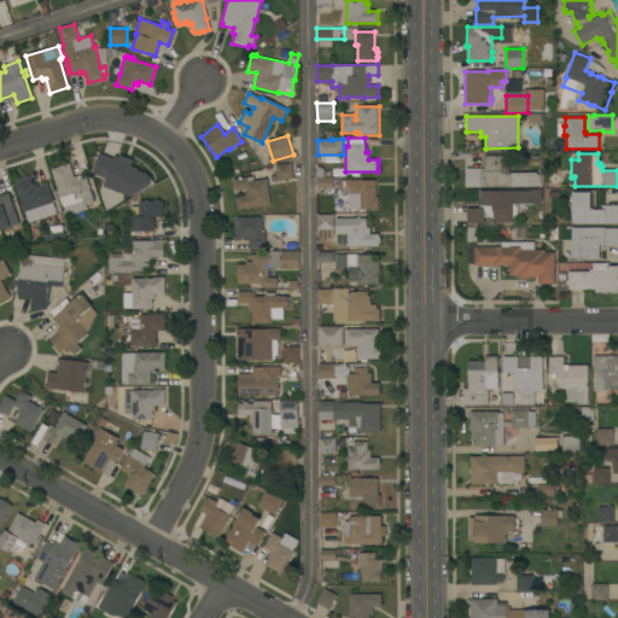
[(466,187),(465,169),(481,169),(481,172),(484,170),(484,156),(502,156),(502,157),(509,157),(509,173),(540,173),(540,186),(466,187)]
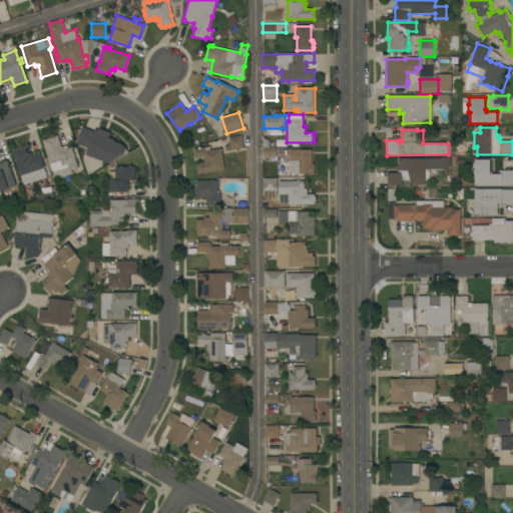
[(115,138),(108,157),(98,153),(95,161),(81,156),(88,138),(95,141),(99,131),(115,138)]
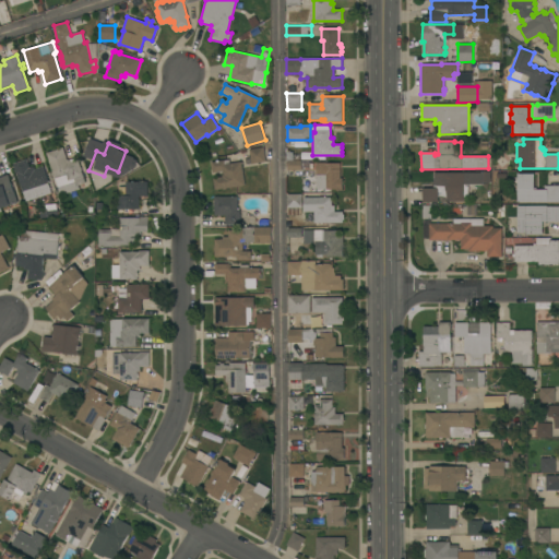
[(63,147),(68,161),(76,157),(85,182),(79,186),(80,189),(61,195),(47,153),(63,147)]
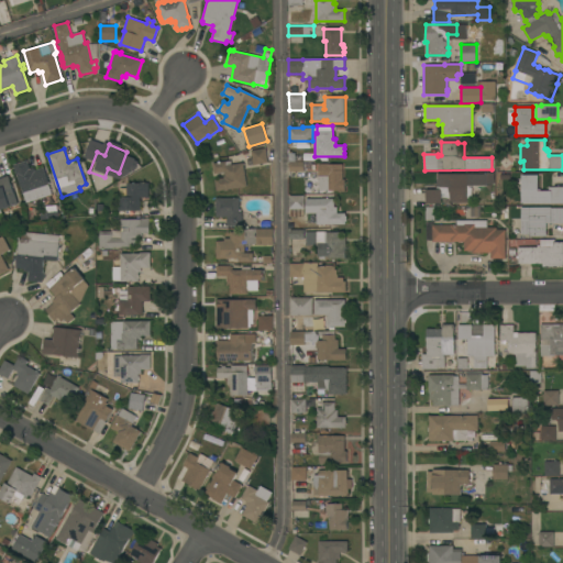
[(267,163),(253,165),(251,151),(265,148),(267,163)]
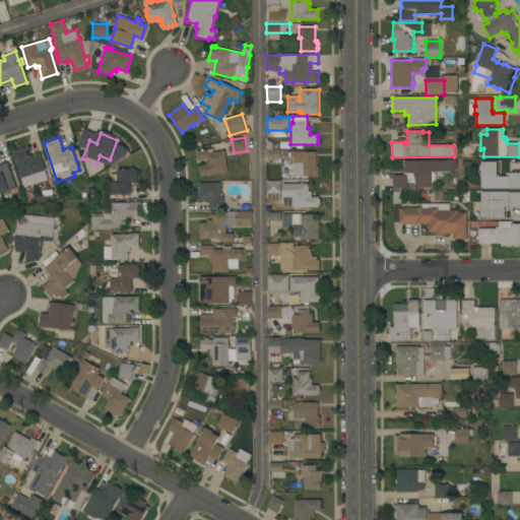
[(267,158),(267,149),(266,149),(266,141),(272,141),(272,149),(280,149),(280,158),(267,158)]
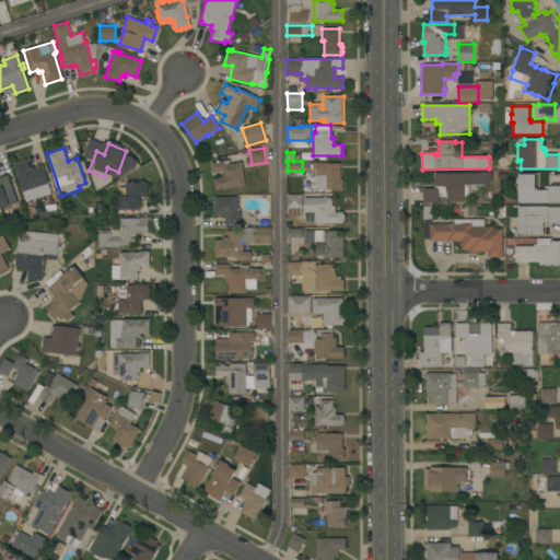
[(26,201),(16,174),(13,164),(26,160),(30,168),(34,167),(35,170),(43,167),(48,184),(51,194),(26,201)]
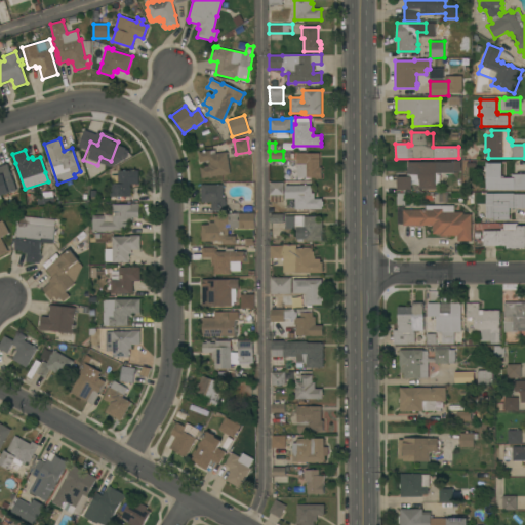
[(202,178),(200,167),(209,166),(208,164),(209,164),(209,160),(200,162),(198,152),(215,150),(216,154),(227,152),(230,174),(202,178)]
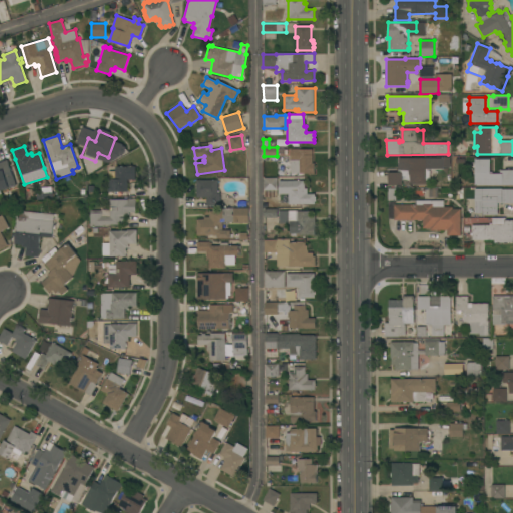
[(291,173),(291,149),(299,149),(312,149),(312,163),(315,163),(314,173),(291,173)]
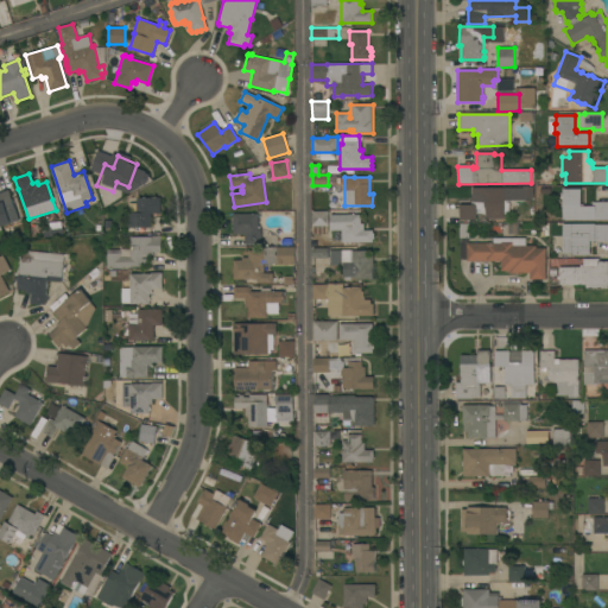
[(525,188),(525,187),(533,187),(533,198),(525,198),(525,201),(510,201),(510,215),(505,215),(505,219),(486,219),(485,201),(472,202),(472,188),(525,188)]
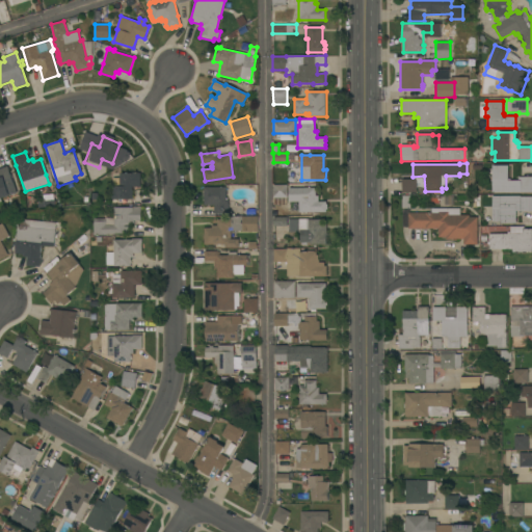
[(531,192),(493,192),(493,165),(508,165),(508,180),(519,180),(519,177),(531,177),(531,192)]
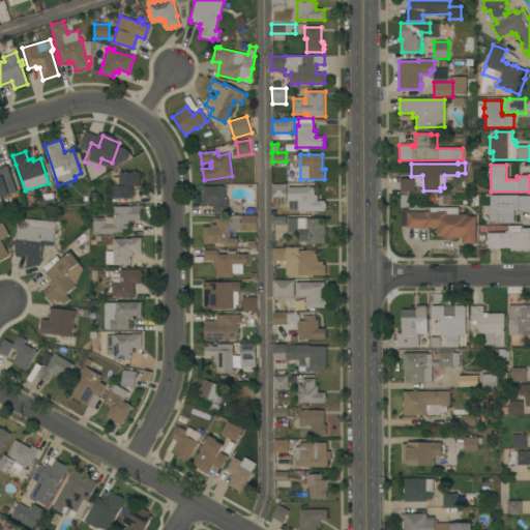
[(17,192),(0,198),(4,208),(0,209),(0,168),(7,166),(17,192)]
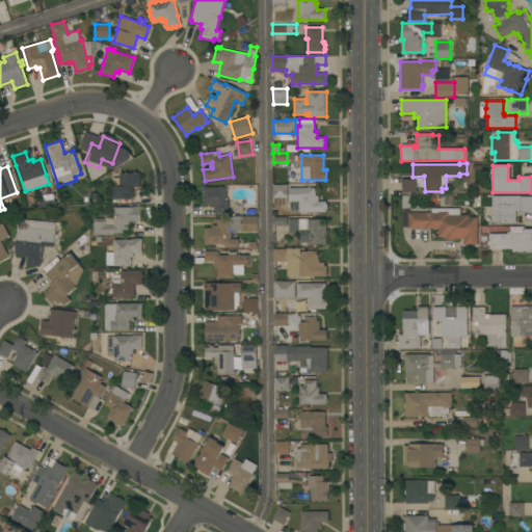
[(112,200),(111,186),(121,186),(121,174),(140,174),(140,186),(132,186),(133,200),(112,200)]
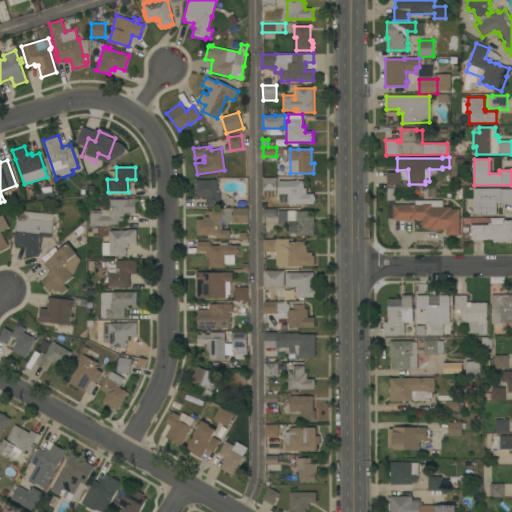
[(387,185),(387,172),(401,172),(401,185),(387,185)]
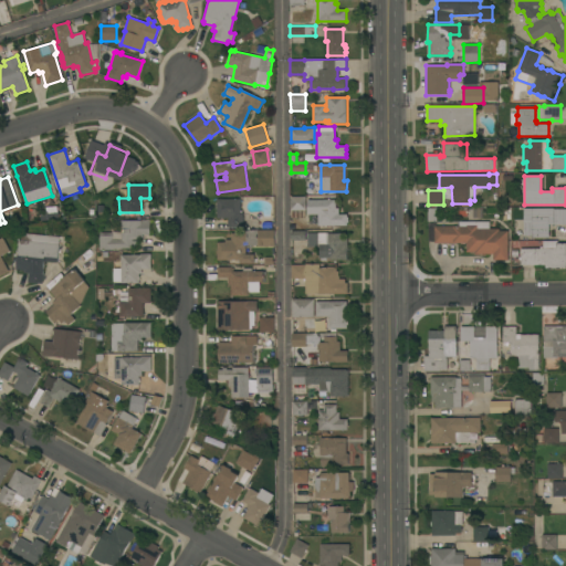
[(335,196),(335,200),(336,200),(336,208),(338,208),(339,215),(347,215),(347,217),(348,217),(348,223),(347,223),(347,226),(318,226),(318,215),(307,215),(307,196),(335,196)]
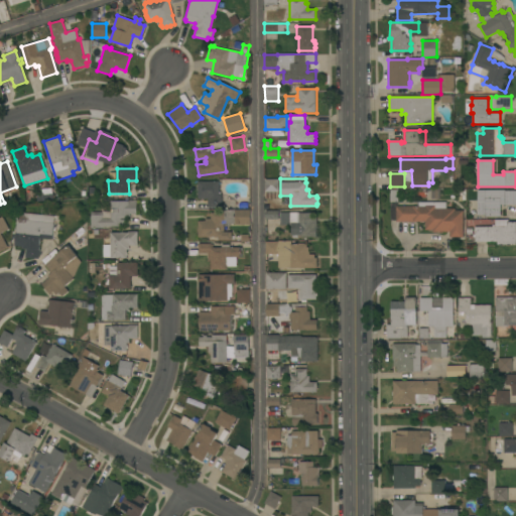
[(278,179),(279,199),(265,199),(265,179),(278,179)]
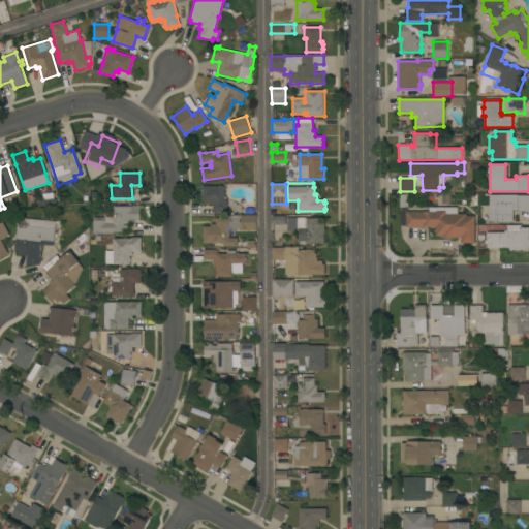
[(224,186),(224,199),(227,199),(227,213),(213,213),(213,204),(203,205),(203,186),(224,186)]
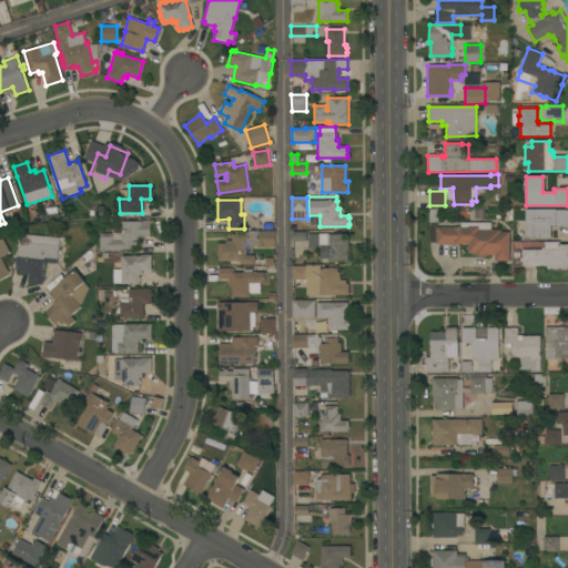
[(58,208),(58,213),(59,213),(59,221),(41,222),(40,215),(47,214),(46,208),(58,208)]
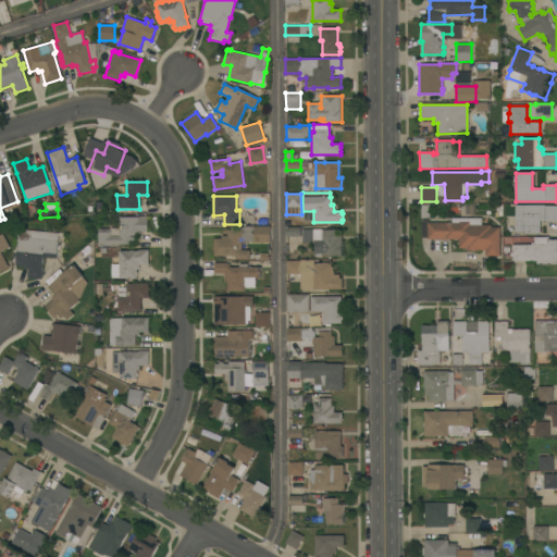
[(545,205),(545,206),(556,206),(556,221),(541,221),(541,234),(524,234),(524,232),(516,232),(516,206),(545,205)]
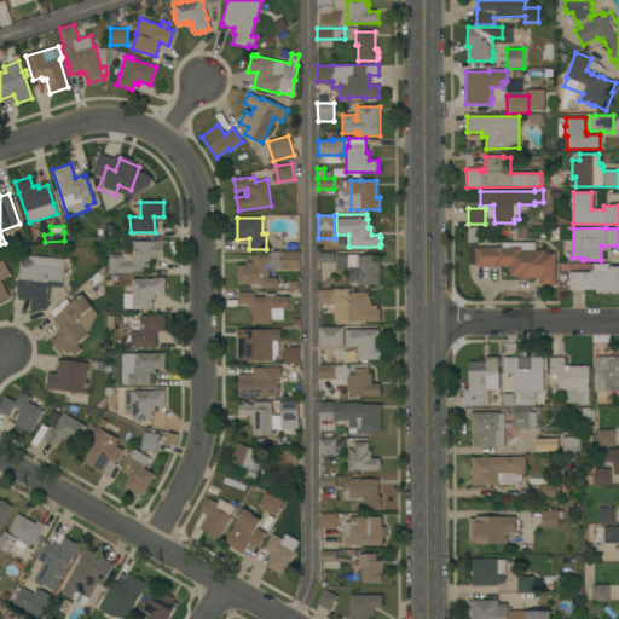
[(133,253),(133,241),(154,241),(165,241),(165,256),(156,256),(156,260),(150,260),(150,272),(123,272),(123,273),(109,273),(109,255),(123,255),(123,253),(133,253)]
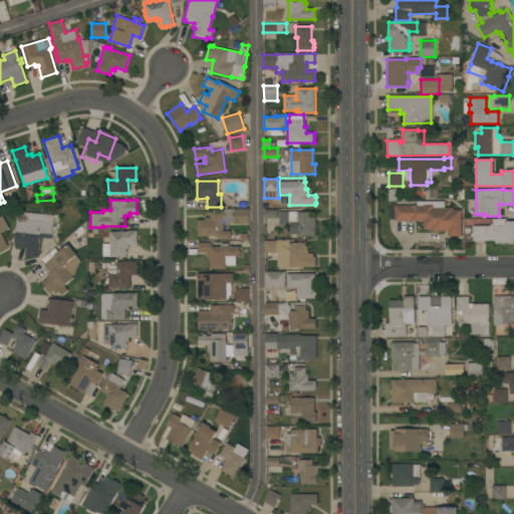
[(445,202),(445,208),(453,208),(453,210),(462,210),(462,236),(448,236),(448,231),(431,231),(431,229),(424,229),(424,221),(395,221),(395,206),(417,206),(417,202),(445,202)]
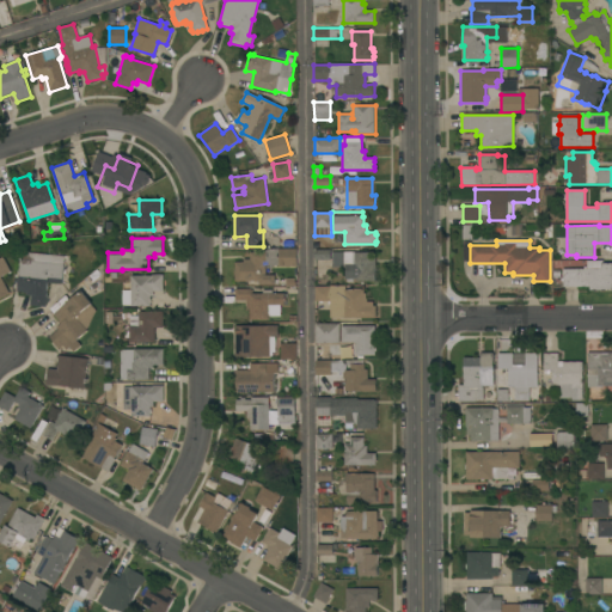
[(234,281),(234,262),(244,262),(244,259),(250,259),(250,252),(265,252),(265,249),(297,249),(297,267),(279,267),(279,265),(265,265),(265,275),(274,275),(274,285),(259,285),(259,281),(234,281)]
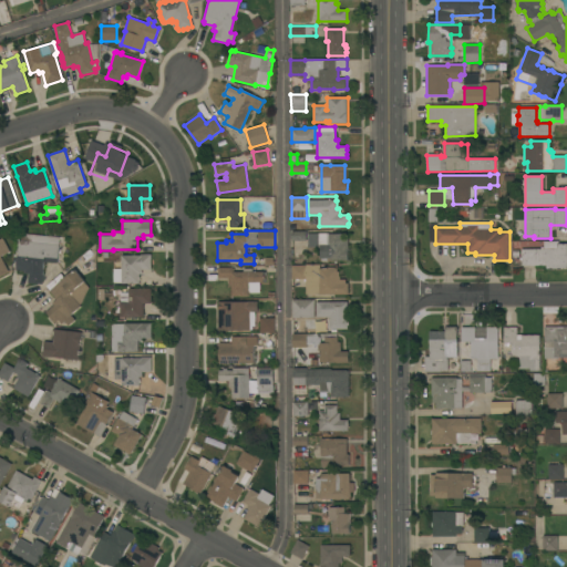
[(60,237),(57,264),(44,261),(42,275),(43,275),(43,285),(28,282),(29,274),(24,274),(24,270),(17,269),(20,234),(60,237)]
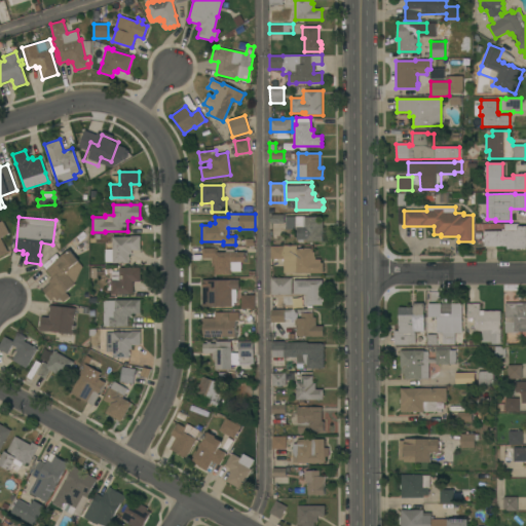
[(286,217),(304,217),(316,217),(316,222),(322,222),(323,241),(306,241),(306,239),(297,239),(297,229),(295,229),(286,229),(286,217)]
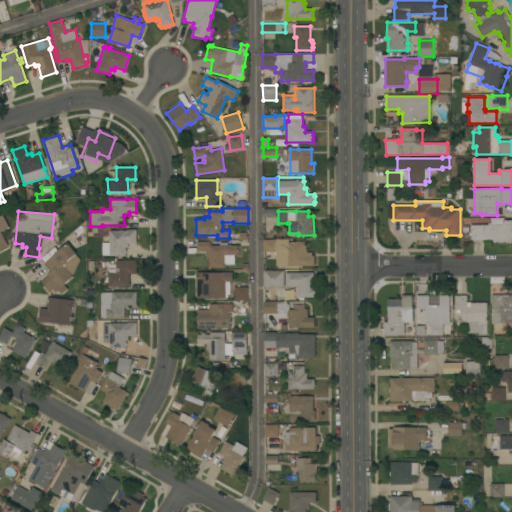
[(0,216),(2,215),(9,227),(0,232),(7,245),(0,248),(0,216)]
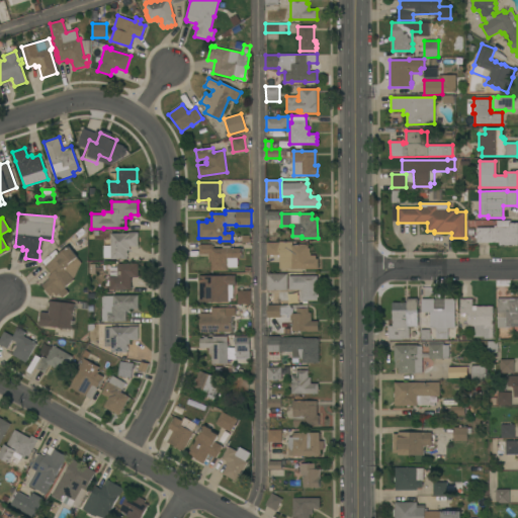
[(497,228),(497,221),(510,221),(510,223),(517,223),(517,246),(495,246),(495,242),(477,243),(477,228),(497,228)]
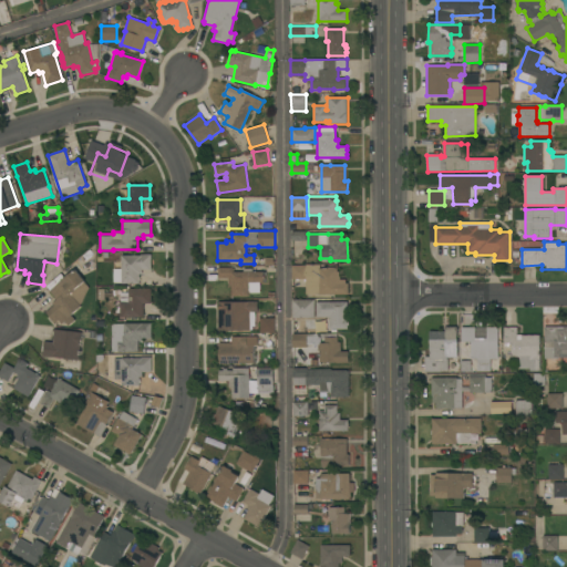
[(140,256),(140,254),(151,254),(151,269),(142,269),(142,275),(138,275),(138,284),(113,284),(113,269),(121,269),(121,256),(140,256)]
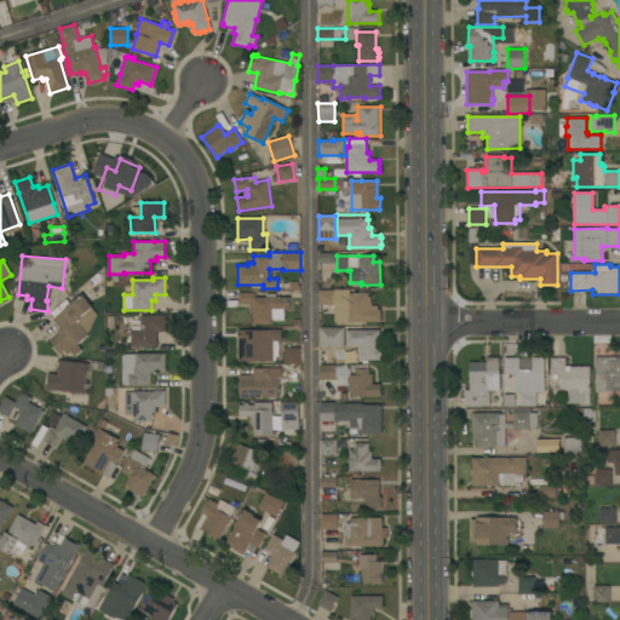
[(319,291),(333,291),(333,290),(350,290),(350,293),(357,293),(357,292),(366,292),(366,293),(368,293),(368,297),(371,297),(371,303),(372,303),(372,305),(378,305),(378,310),(380,310),(380,321),(334,322),(334,305),(319,305),(319,291)]
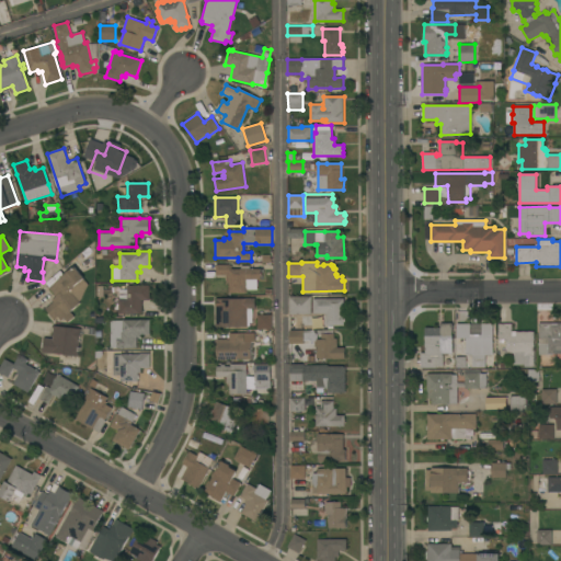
[(230,265),(230,266),(231,266),(231,267),(230,267),(230,268),(241,268),(241,266),(250,266),(250,268),(260,268),(260,270),(262,270),(262,279),(258,279),(258,290),(247,290),(247,294),(229,294),(229,283),(226,283),(226,275),(215,275),(215,265),(230,265)]
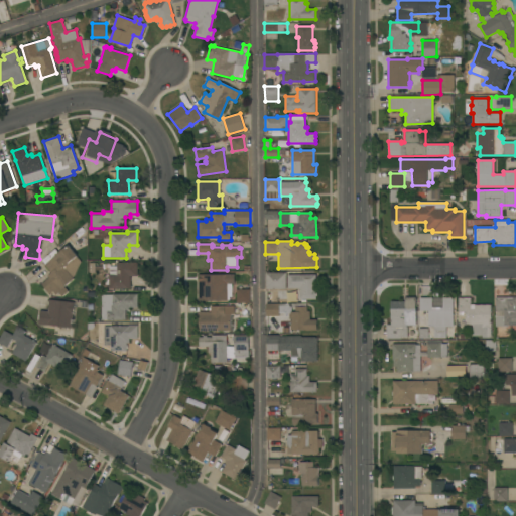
[(69,246),(78,256),(77,257),(81,262),(74,277),(74,278),(65,287),(69,291),(62,297),(59,292),(56,295),(53,291),(50,294),(41,284),(48,278),(47,276),(51,273),(45,265),(69,246)]
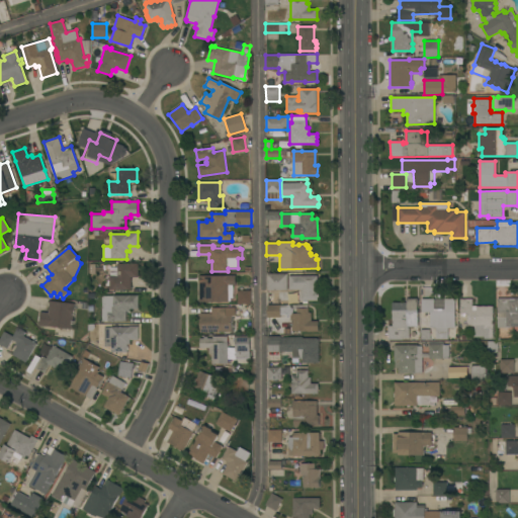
[(138,264),(138,277),(131,277),(131,289),(109,290),(109,276),(110,276),(109,265),(117,264),(138,264)]
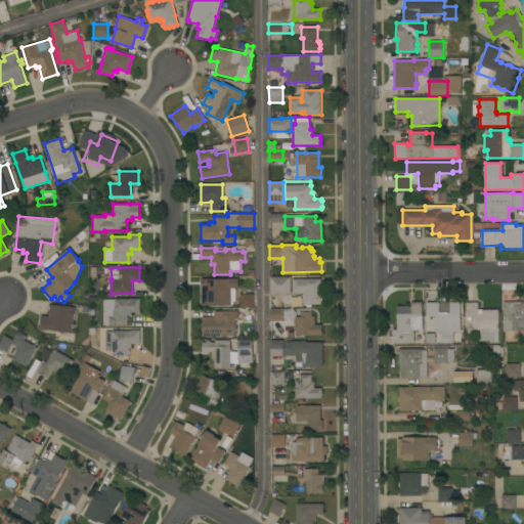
[(291,276),(291,294),(270,294),(269,277),(291,276)]
